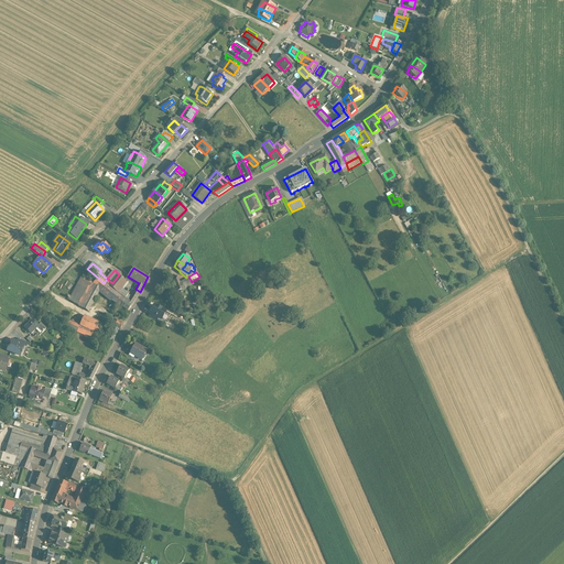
[(112,283),(109,286),(117,292),(117,293),(120,289),(126,282),(125,281),(126,280),(119,274),(112,283)]
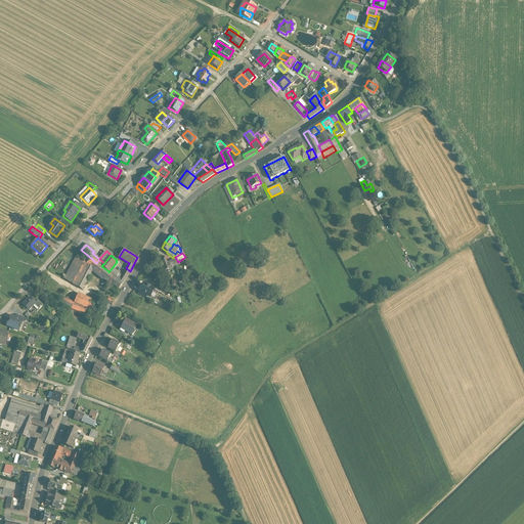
[(168,264),(165,256),(162,260),(165,270),(170,268),(169,264),(168,264)]
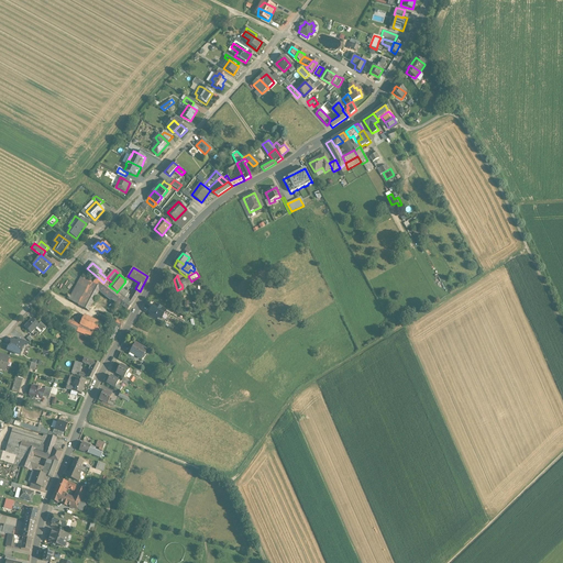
[(83,278),(69,301),(83,308),(92,289),(90,286),(88,284),(86,283),(87,280),(83,278)]
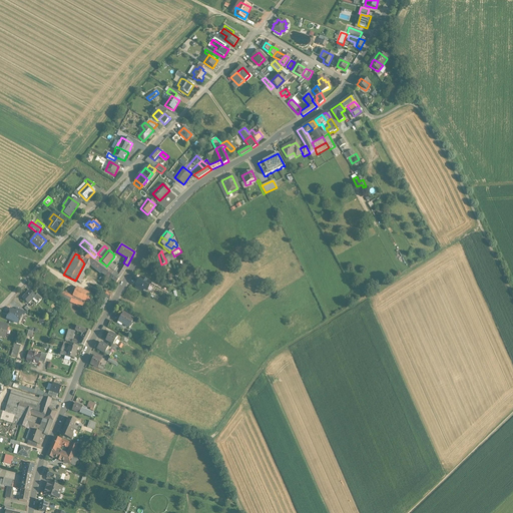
[(106,266),(99,261),(94,258),(90,253),(83,260),(82,261),(84,264),(75,281),(80,284),(80,283),(90,265),(101,274),(101,273),(106,266)]
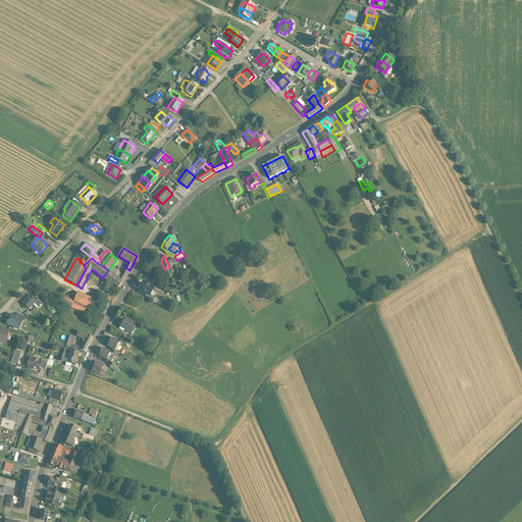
[(176,259),(168,263),(169,267),(178,262),(177,261),(176,259)]
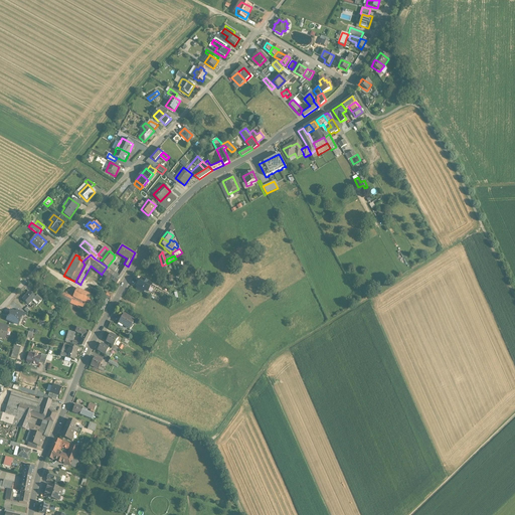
[(117,269),(111,264),(110,264),(107,268),(115,274),(117,270),(117,269)]
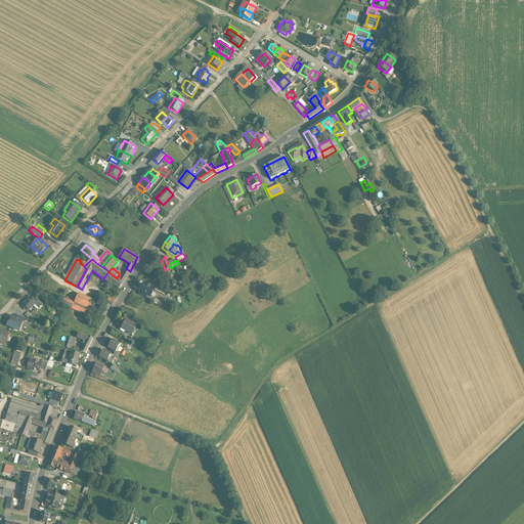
[(122,276),(119,274),(117,278),(112,285),(119,290),(127,276),(130,271),(126,268),(125,268),(124,271),(122,276)]
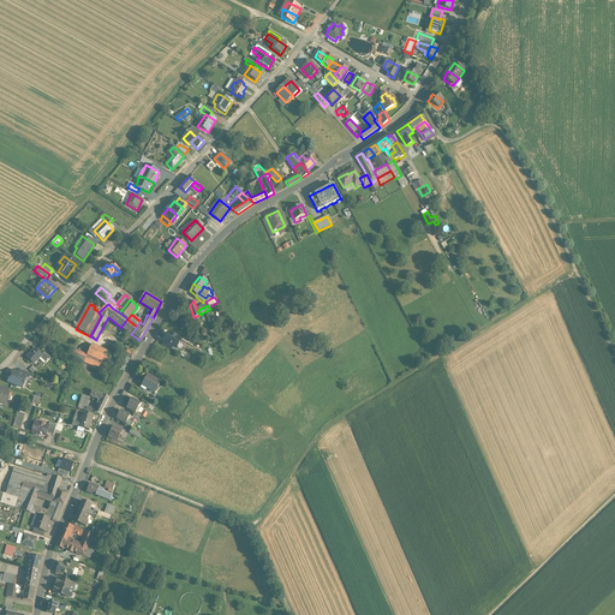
[(127,320),(127,318),(121,327),(131,334),(137,327),(127,320)]
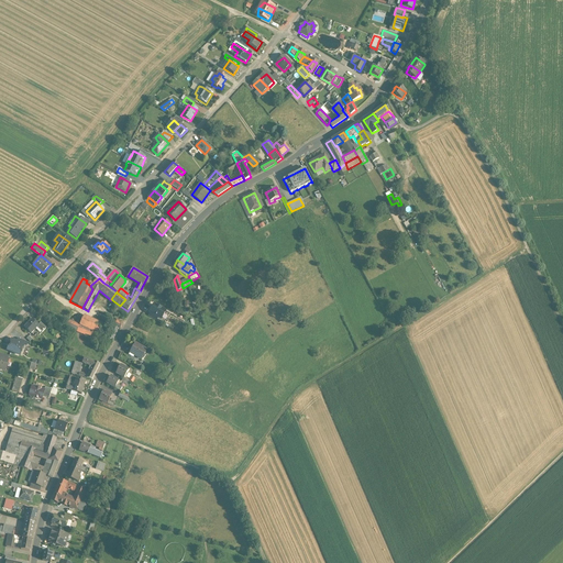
[(161,308),(158,307),(157,307),(154,305),(153,307),(152,307),(150,309),(151,310),(150,312),(151,313),(158,318),(161,319),(166,311),(161,309),(161,308)]
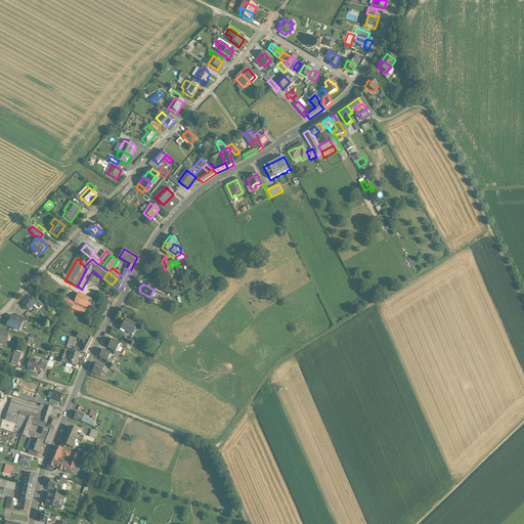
[(114,301),(96,292),(95,294),(93,293),(92,297),(93,297),(91,300),(95,302),(96,299),(101,301),(99,306),(101,307),(103,308),(103,307),(108,309),(111,305),(112,306),(114,301)]
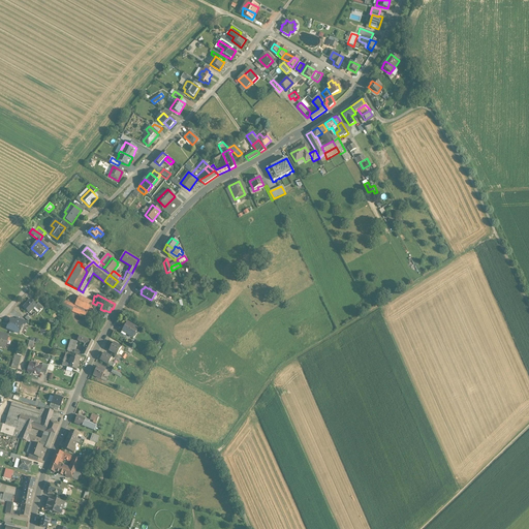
[(92,303),(79,297),(74,305),(64,301),(62,306),(85,316),(86,315),(93,318),(95,313),(93,312),(96,305),(92,303)]
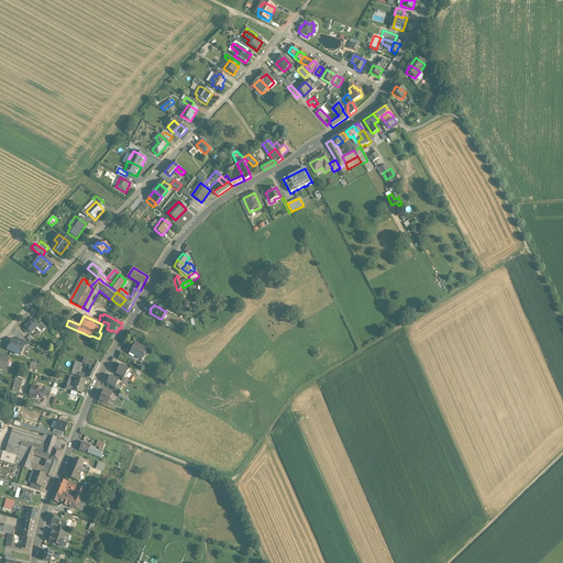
[(39,326),(32,319),(24,328),(31,334),(36,328),(42,333),(46,329),(41,323),(39,326)]
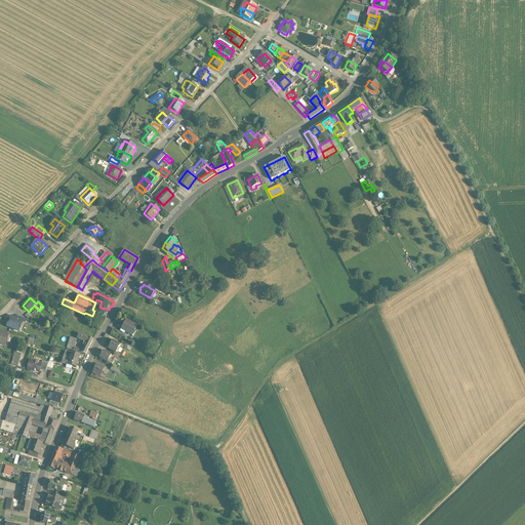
[(97,313),(95,318),(99,319),(104,321),(109,310),(104,308),(104,309),(102,314),(97,313)]
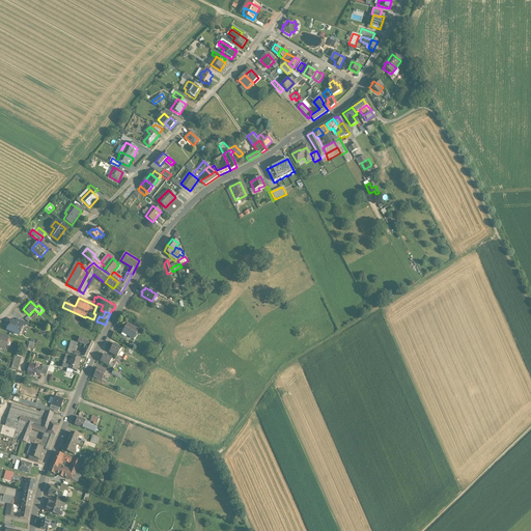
[(17,323),(11,320),(11,322),(10,322),(10,323),(10,324),(7,331),(17,335),(18,331),(20,332),(22,327),(25,328),(25,327),(17,324),(17,323)]
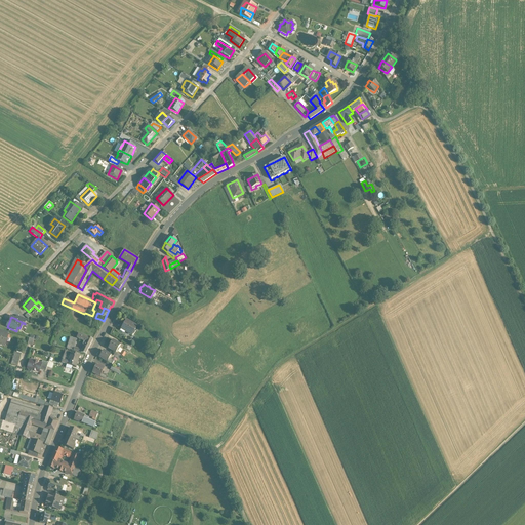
[(136,326),(126,320),(122,328),(121,328),(125,330),(125,331),(125,332),(130,335),(136,326)]
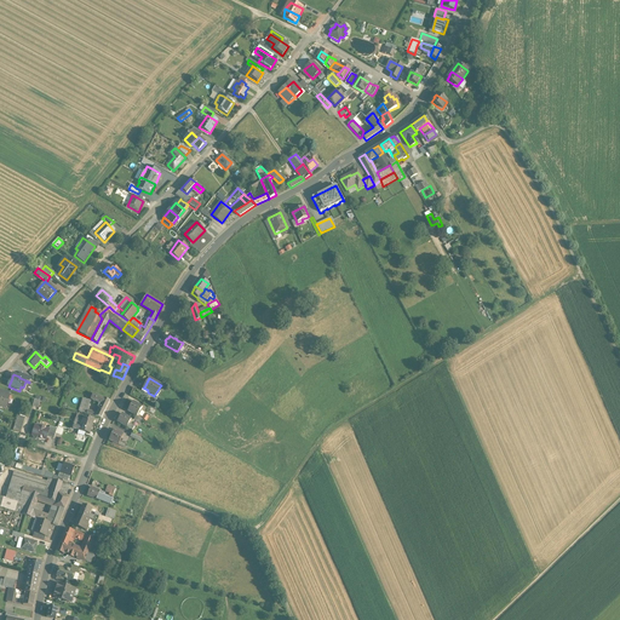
[(109,402),(93,394),(91,400),(99,403),(98,407),(99,408),(98,412),(103,414),(109,402)]
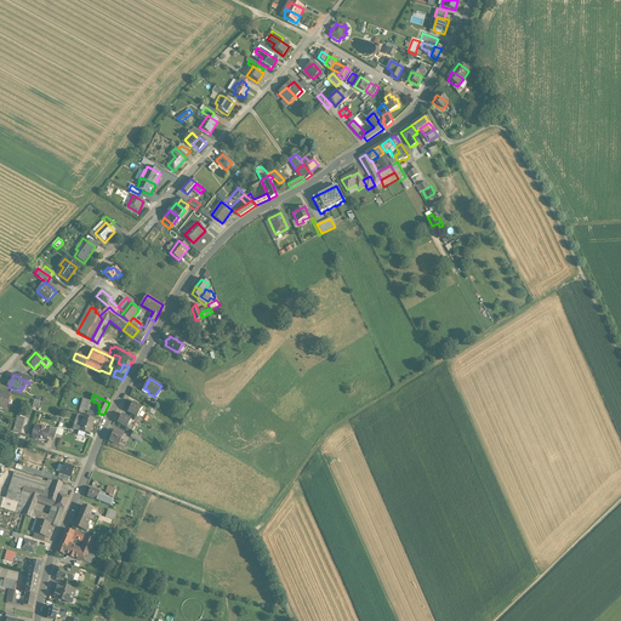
[(91,402),(83,399),(79,412),(86,415),(87,411),(91,402)]
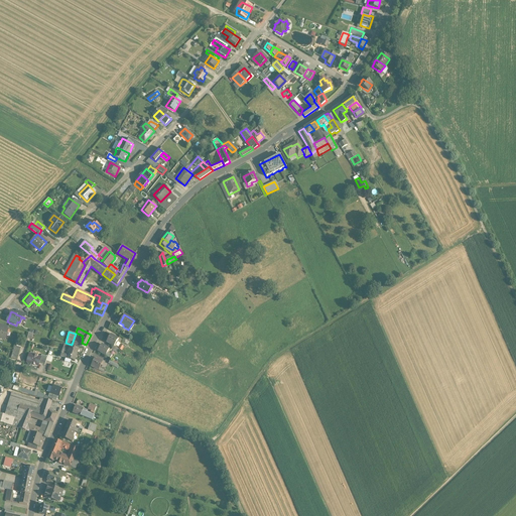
[(118,339),(111,335),(106,343),(113,347),(114,347),(118,339)]
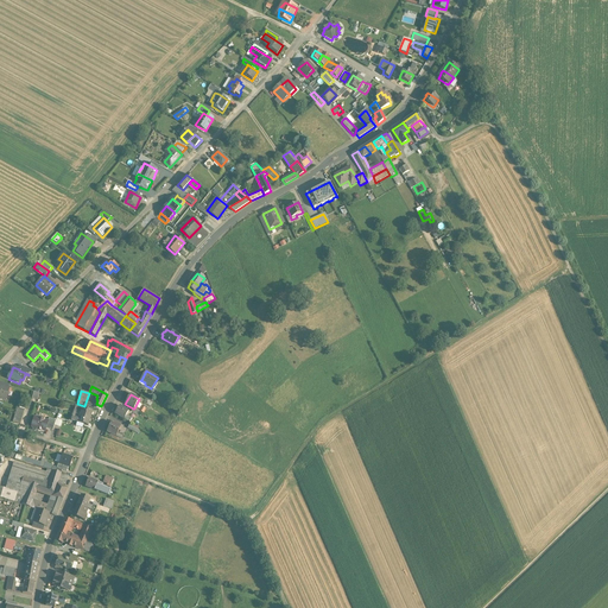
[(128,411),(120,406),(115,415),(124,419),(126,416),(128,411)]
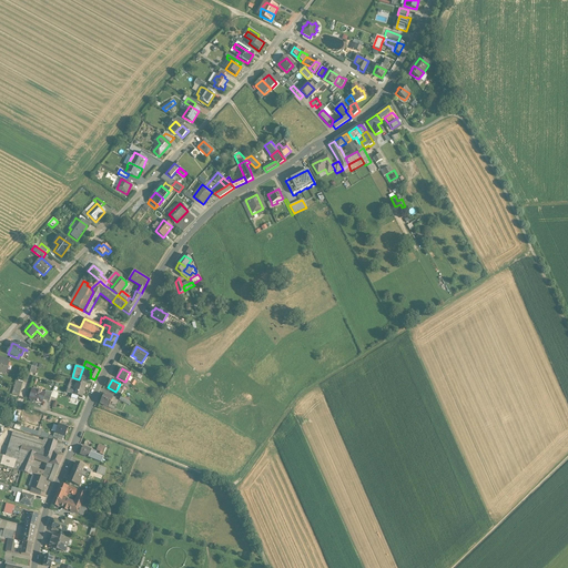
[(85,385),(77,382),(75,388),(84,392),(85,385)]
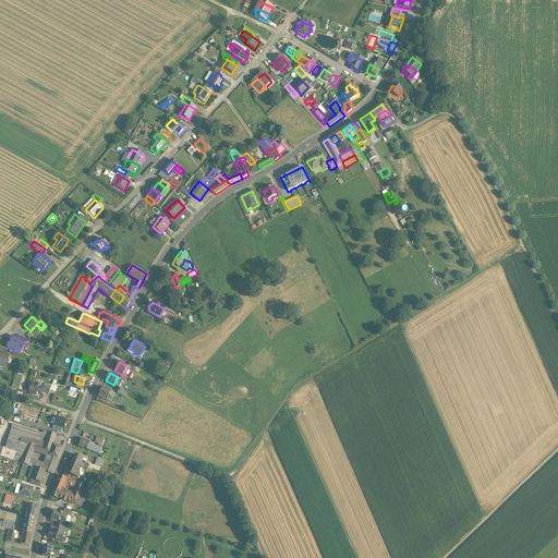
[(21,380),(14,378),(12,387),(19,389),(21,380)]
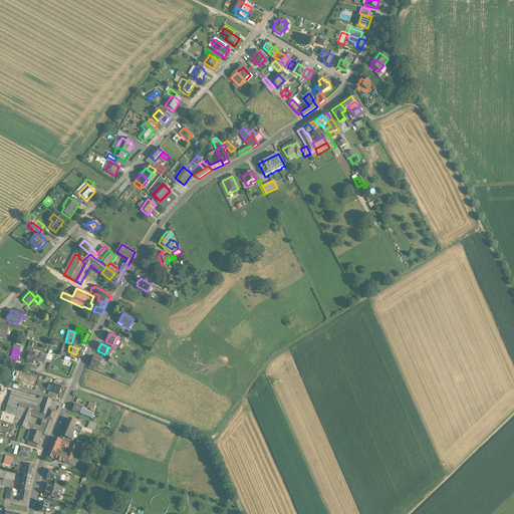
[(76,354),(68,351),(66,357),(74,360),(76,354)]
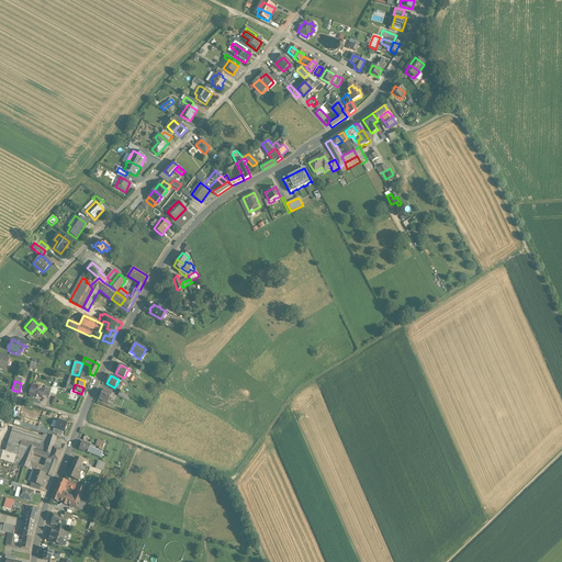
[(44,390),(32,385),(29,395),(42,398),(42,396),(44,390)]
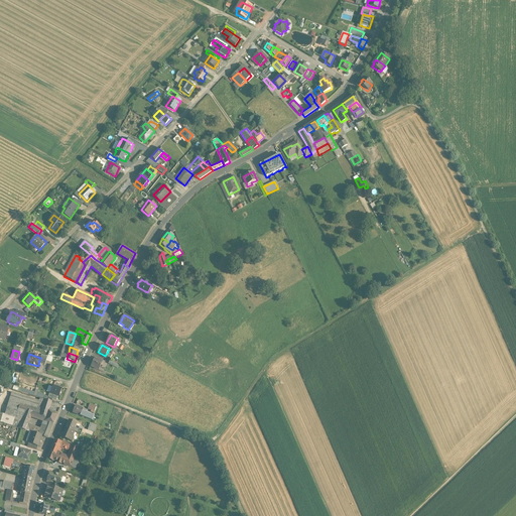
[(41,356),(40,358),(38,364),(44,366),(47,358),(41,356)]
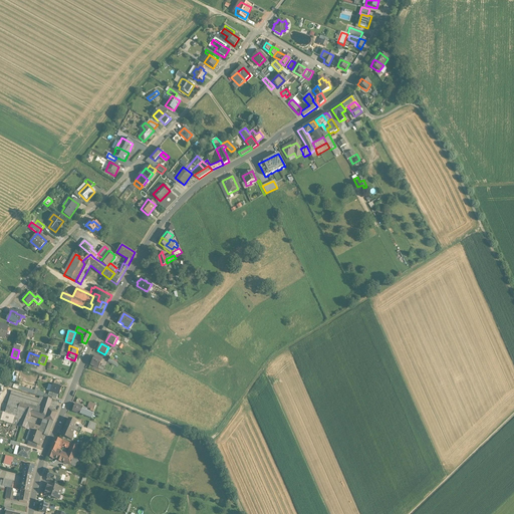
[(97,357),(96,358),(94,357),(90,365),(103,371),(103,370),(98,368),(102,359),(97,357)]
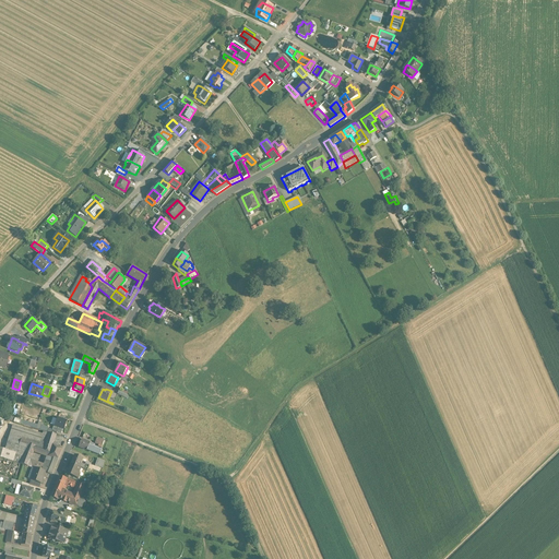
[(67,421),(57,418),(55,426),(54,426),(51,430),(61,433),(62,430),(63,430),(67,421)]
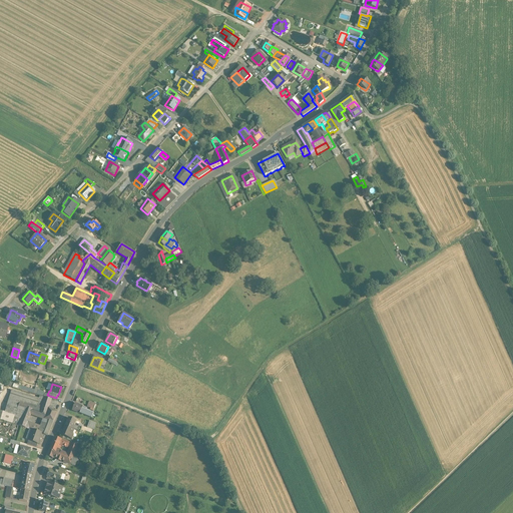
[(37,400),(12,392),(10,398),(36,406),(37,400)]
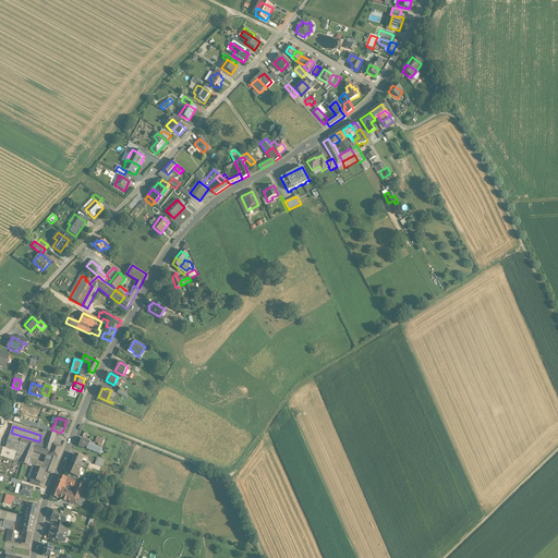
[(48,433),(45,444),(40,443),(38,447),(39,447),(37,452),(49,456),(53,443),(56,435),(51,434),(48,433)]
